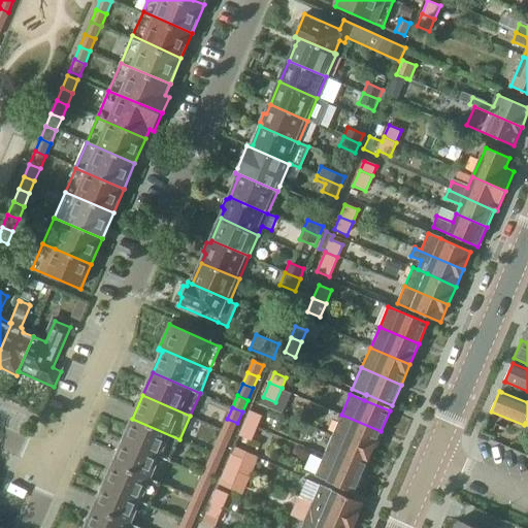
[(244,421),(257,426),(262,415),(249,409),(244,421)]
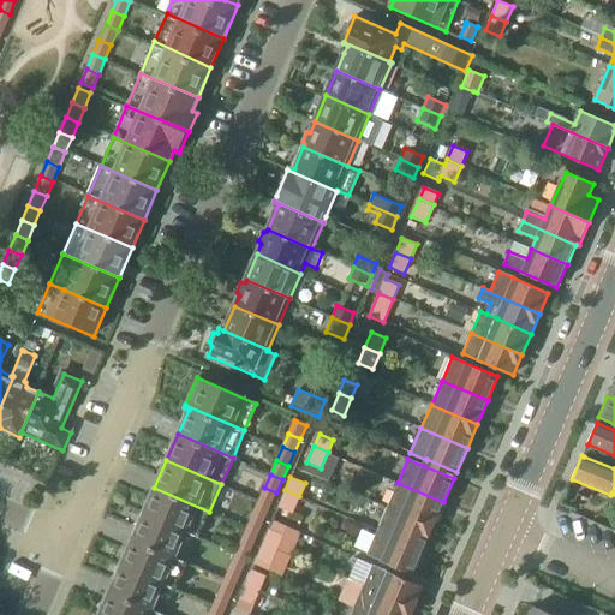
[(398,483),(387,506),(433,526),(443,502),(398,483)]
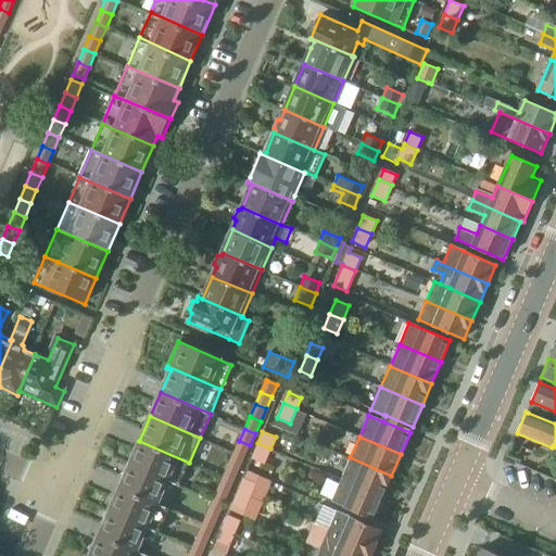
[(139,441),(128,465),(166,481),(178,487),(189,463),(139,441)]
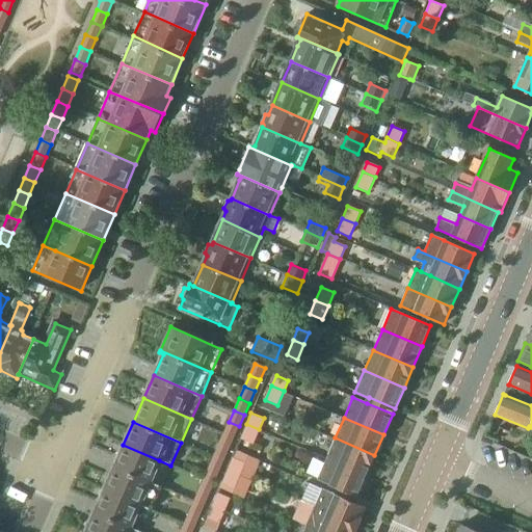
[(235,437),(239,426),(229,422),(223,433),(235,437)]
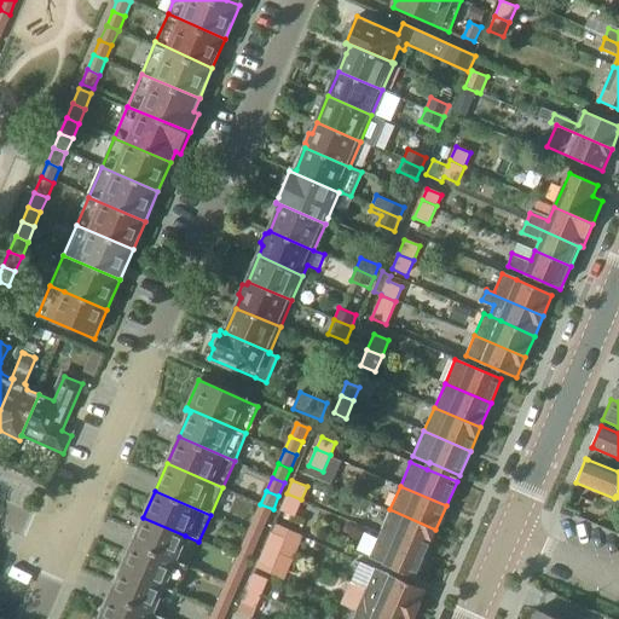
[(301,499),(287,493),(279,512),(294,518),(301,499)]
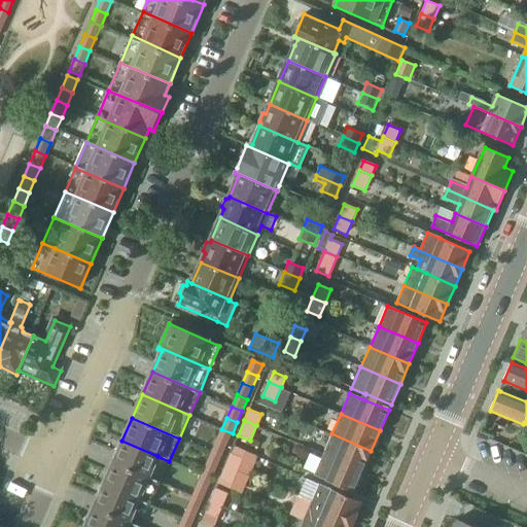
[(233,433),(221,429),(217,441),(227,446),(233,433)]
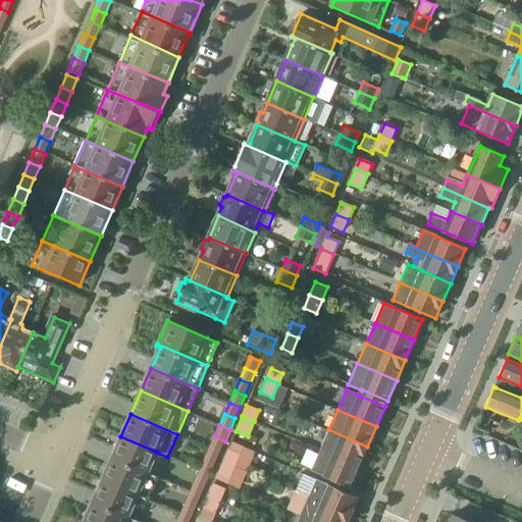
[(328,429),(320,450),(359,467),(367,447),(328,429)]
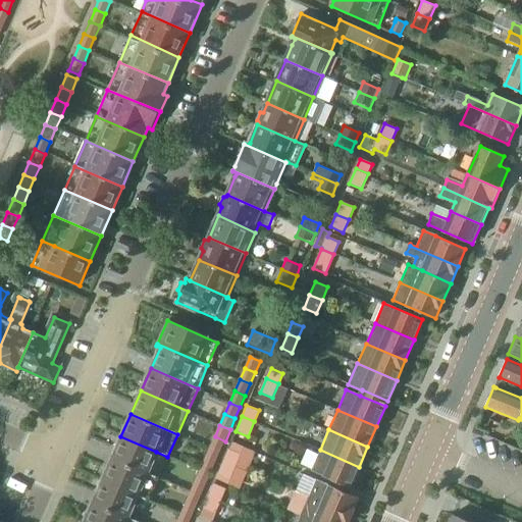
[(111,460),(146,475),(156,452),(120,436),(111,460)]
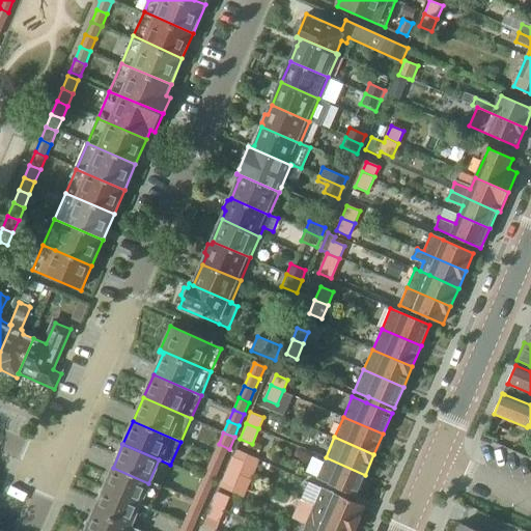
[(224,460),(229,449),(219,444),(214,456),(224,460)]
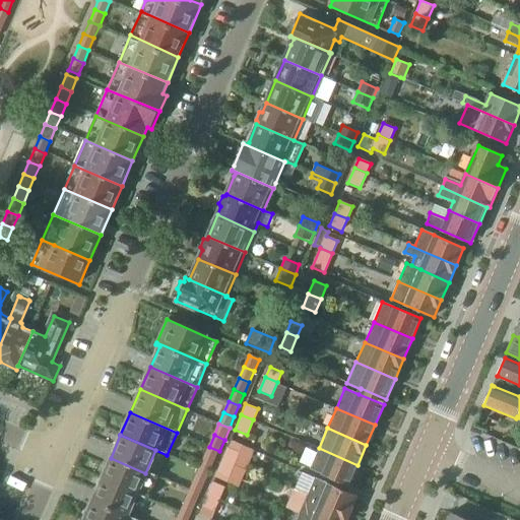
[(209,447),(204,458),(214,462),(219,451),(209,447)]
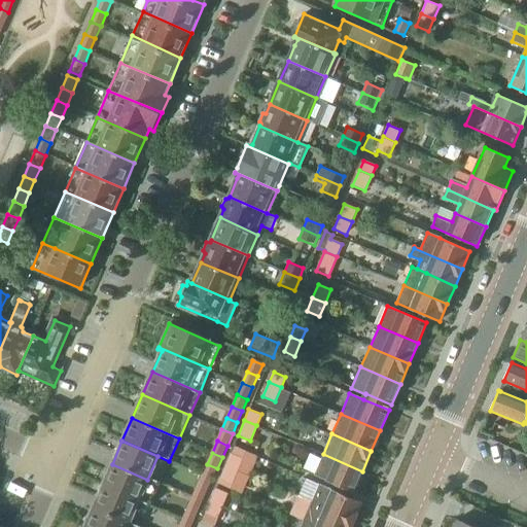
[(225,464),(239,469),(243,459),(230,454),(225,464)]
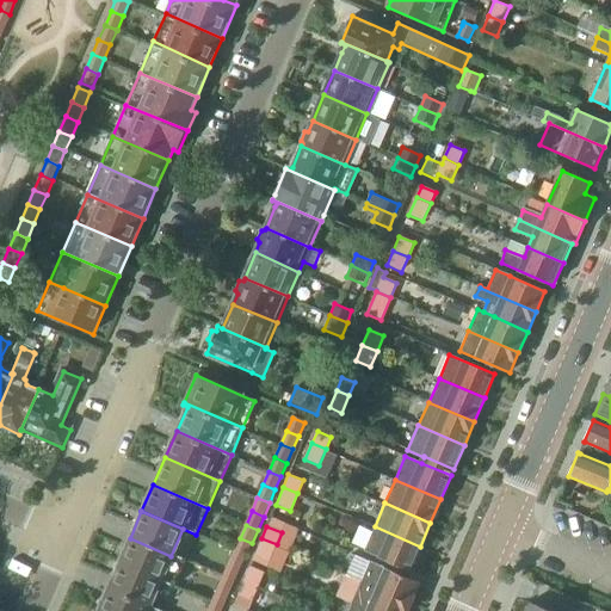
[(375,526),(364,551),(409,571),(420,547),(375,526)]
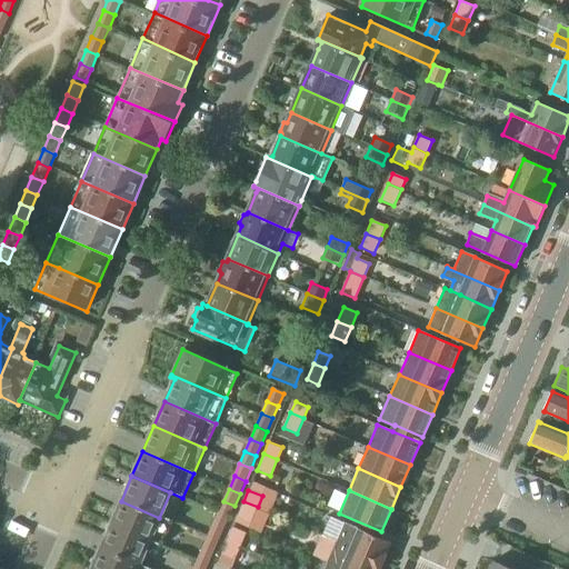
[(159,518),(121,501),(110,526),(148,542),(160,548),(171,523),(159,518)]
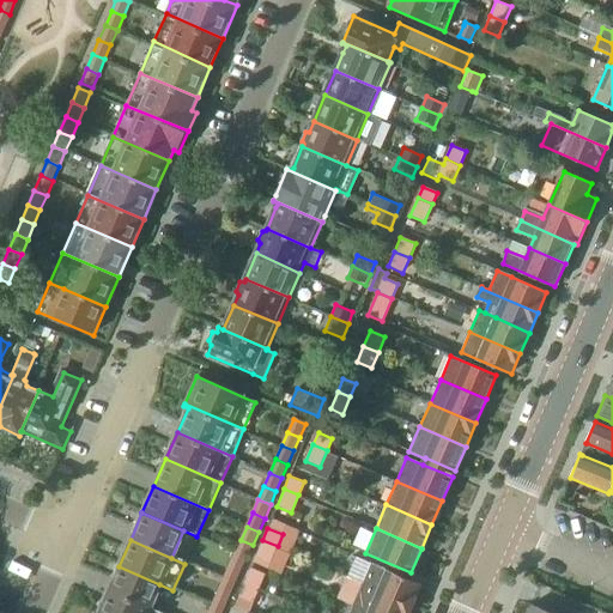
[(241,540),(235,553),(247,558),(253,545),(241,540)]
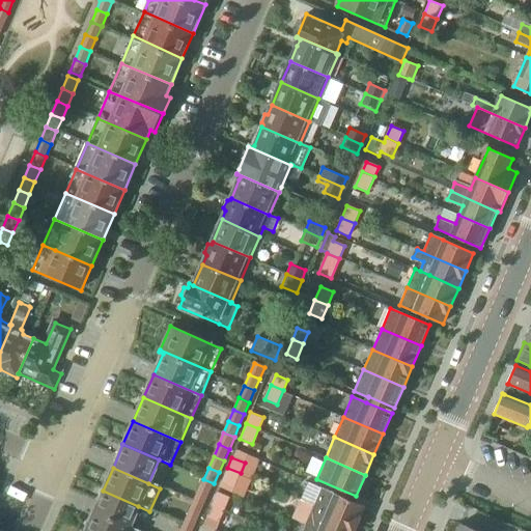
[(227,468),(221,482),(234,487),(241,473),(227,468)]
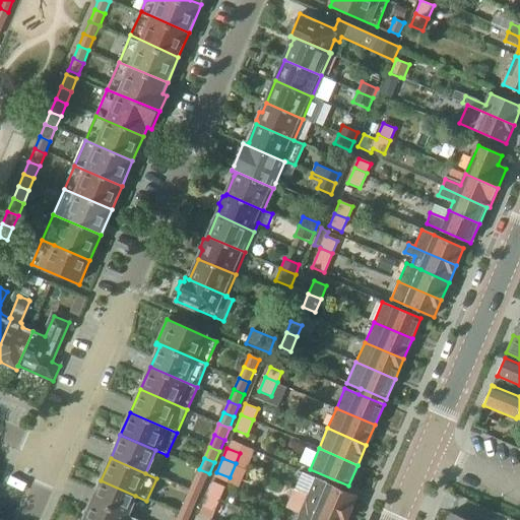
[(189,492),(199,497),(209,473),(199,469),(194,480),(189,492)]
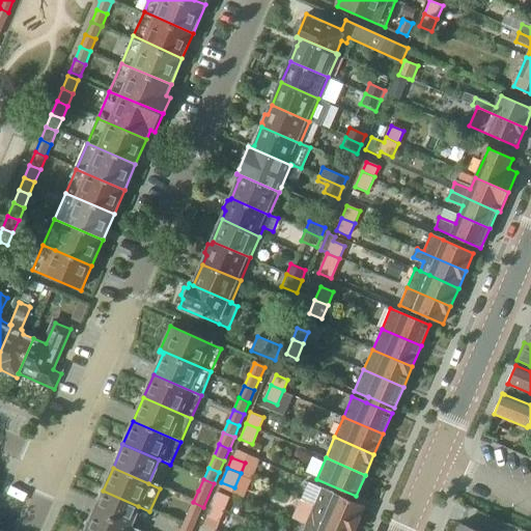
[(364,508),(322,488),(314,507),(356,526),(364,508)]
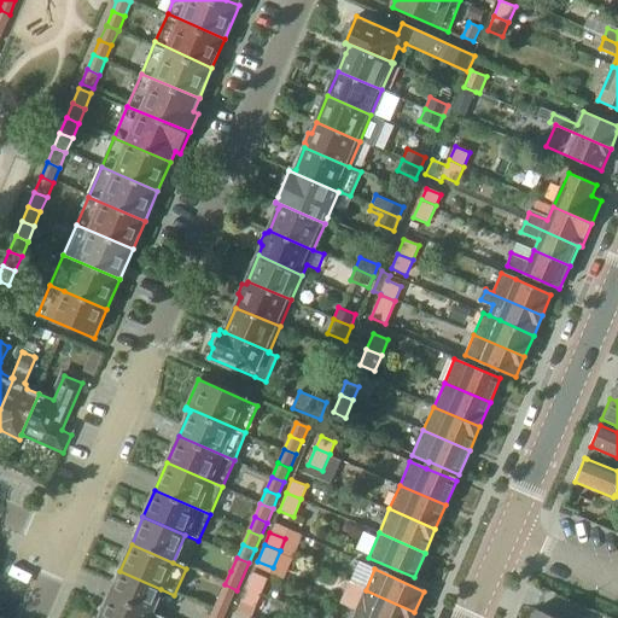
[(108,599),(149,617),(161,589),(120,571),(108,599)]
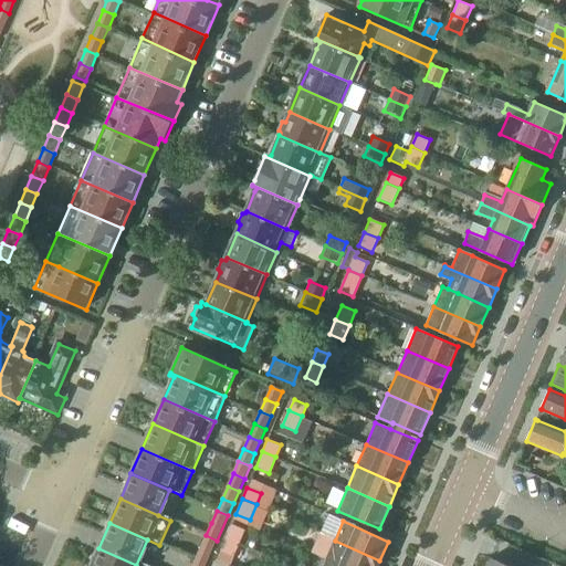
[(240,543),(245,531),(231,524),(227,536),(240,543)]
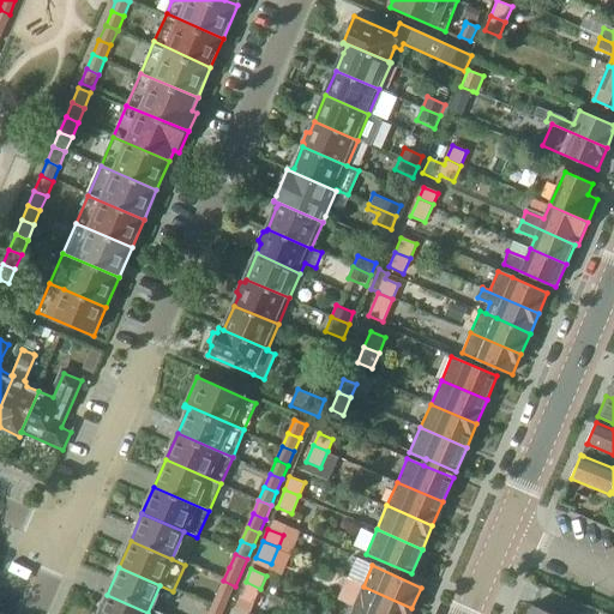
[(235,587),(223,581),(217,595),(229,600),(235,587)]
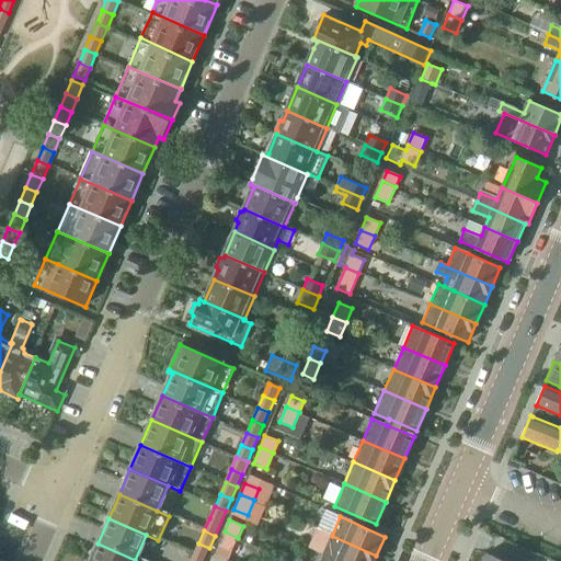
[(238,538),(225,531),(214,557),(224,560),(228,560),(238,538)]
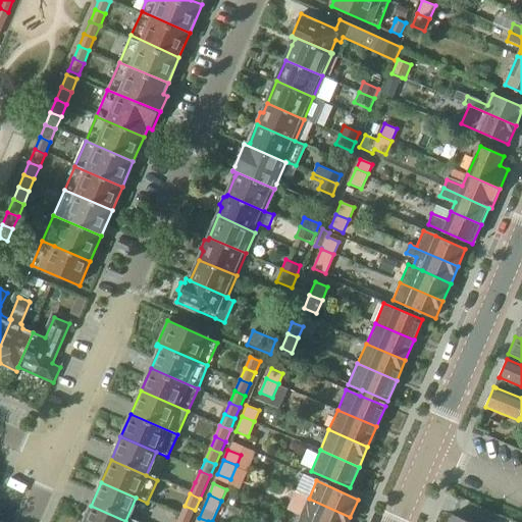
[(301,516),(314,521),(347,521),(350,517),(309,499),(301,516)]
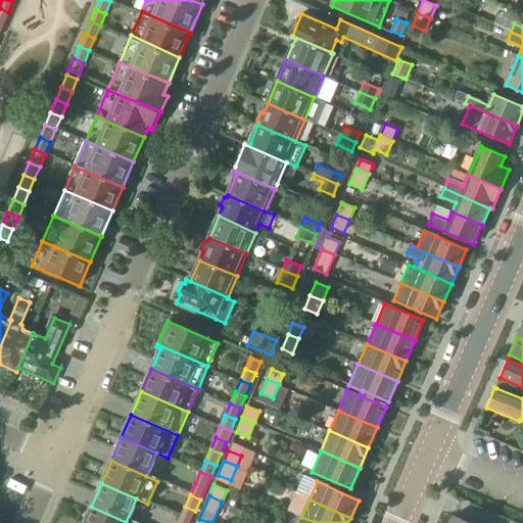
[(129,522),(126,522),(91,507),(83,522),(129,522)]
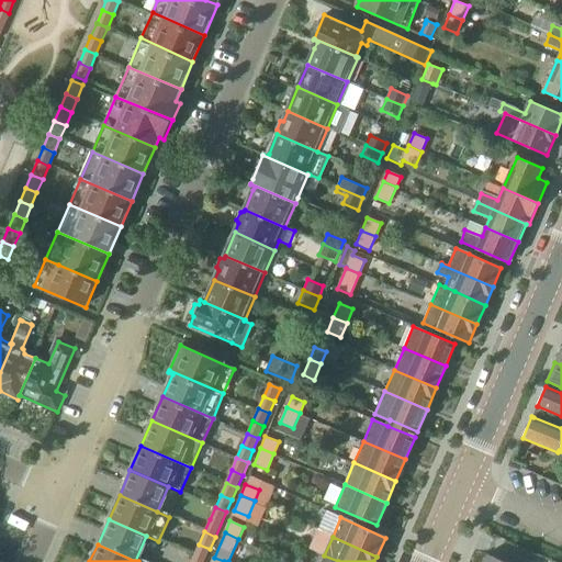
[(210,549),(199,544),(193,557),(204,561),(210,549)]
